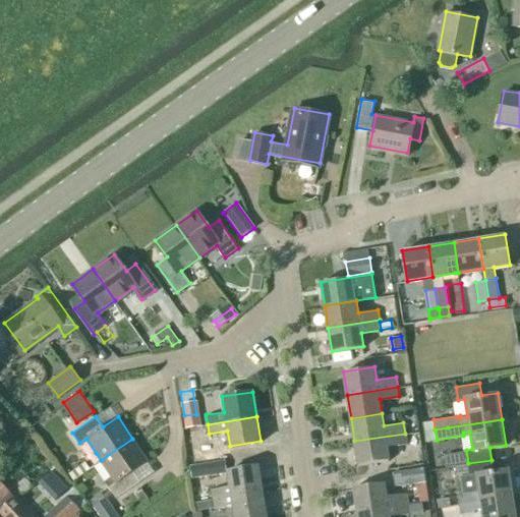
[(405,434),(354,441),(358,464),(389,460),(387,446),(406,443),(405,434)]
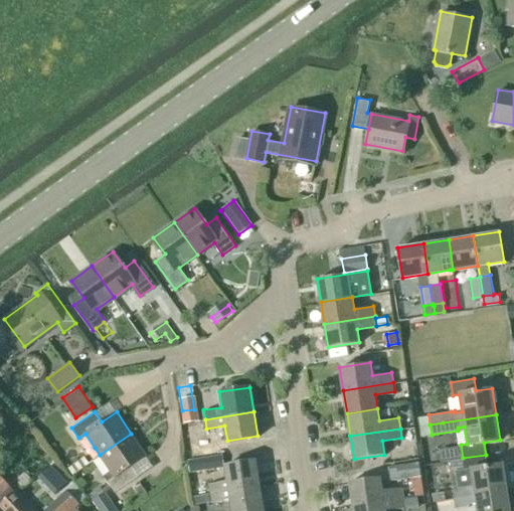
[(131,434),(100,455),(110,470),(104,475),(115,491),(138,475),(132,466),(146,456),(131,434)]
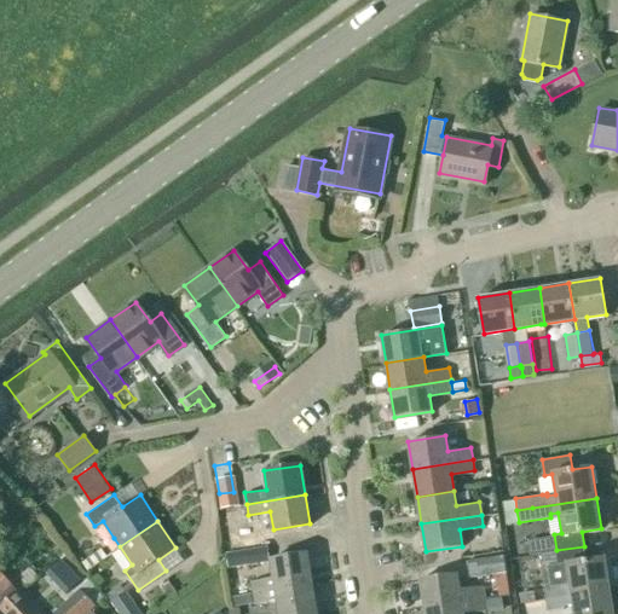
[(529,555),(554,551),(552,534),(526,538),(529,555)]
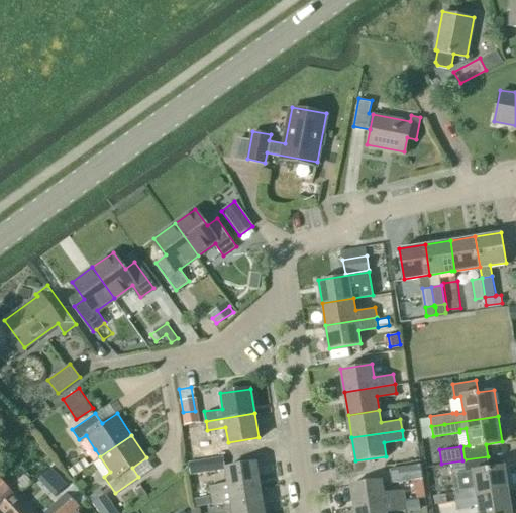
[(74,475),(90,464),(85,456),(69,468),(74,475)]
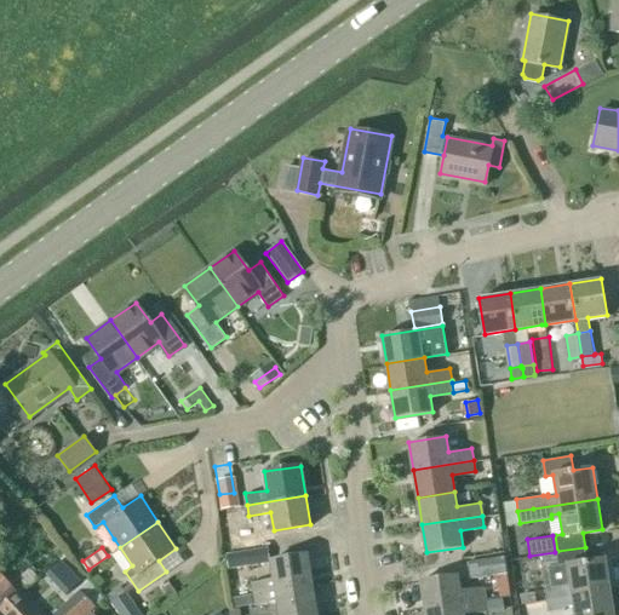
[(254,547),(228,552),(230,569),(257,564),(254,547)]
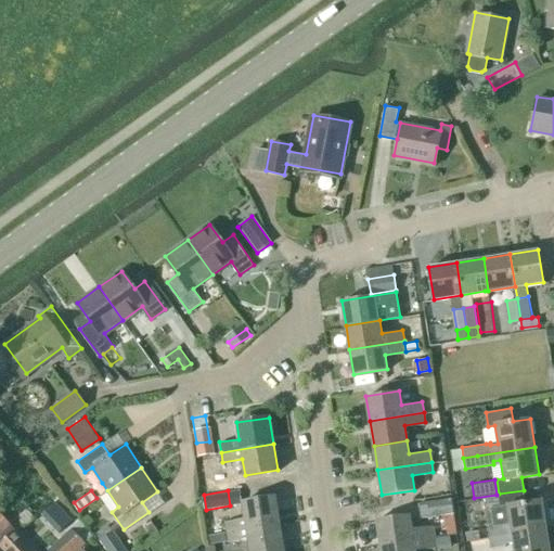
[(494,524),(488,525),(488,526),(490,536),(490,537),(546,528),(542,500),(526,503),(524,490),(499,494),(500,507),(492,508),(494,524)]
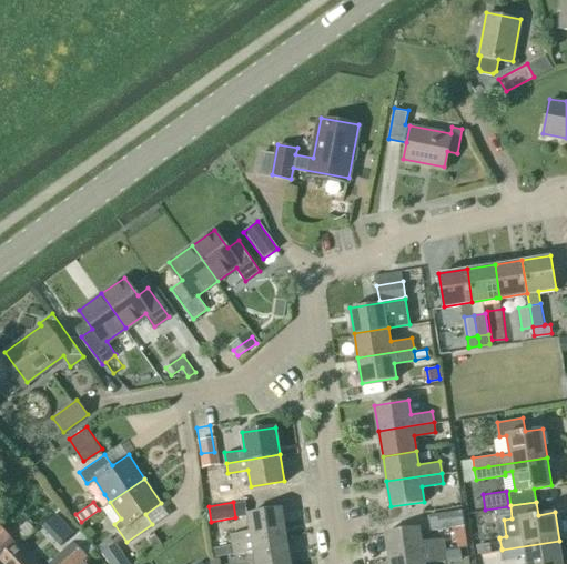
[(232,543),(286,534),(282,507),(247,513),(251,530),(231,533),(232,543)]
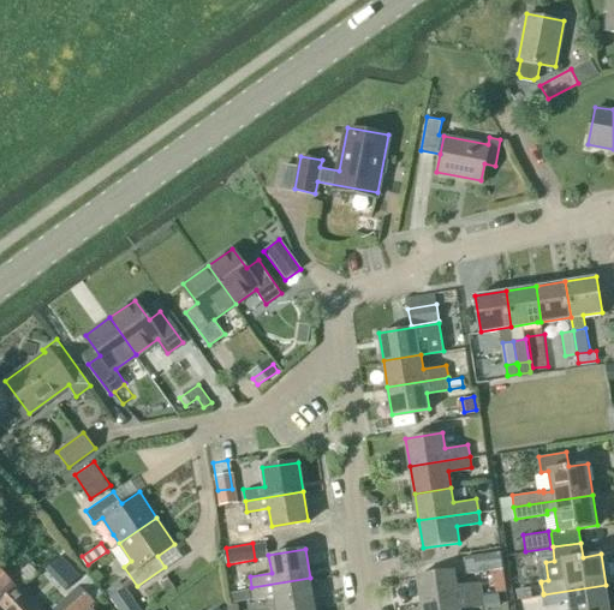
[(504,567),(501,550),(464,556),(466,573),(493,568),(502,567),(504,567)]
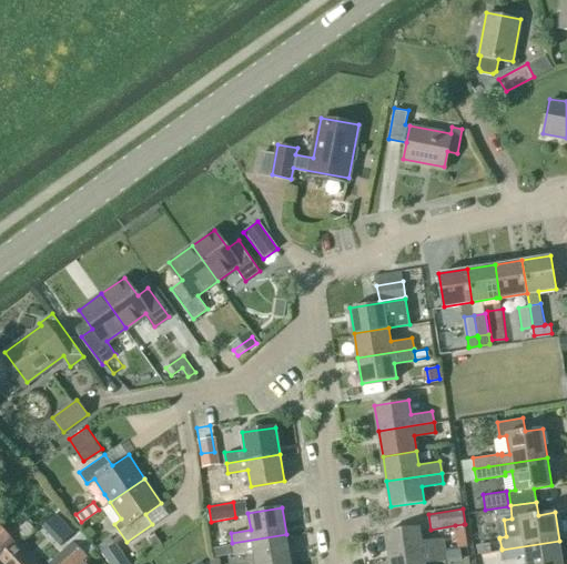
[(74,532),(56,512),(42,525),(61,544),(74,532)]
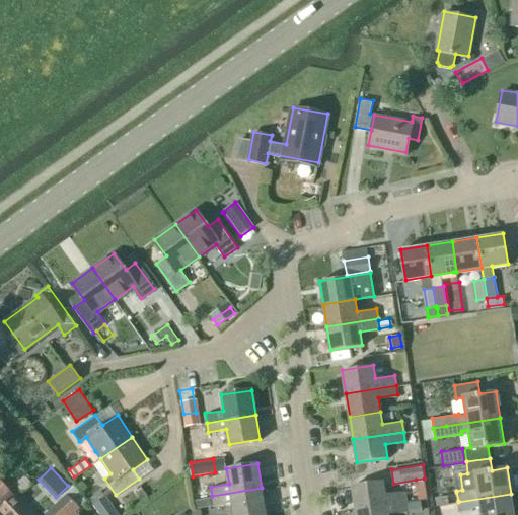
[(23,490),(32,481),(25,473),(15,482),(23,490)]
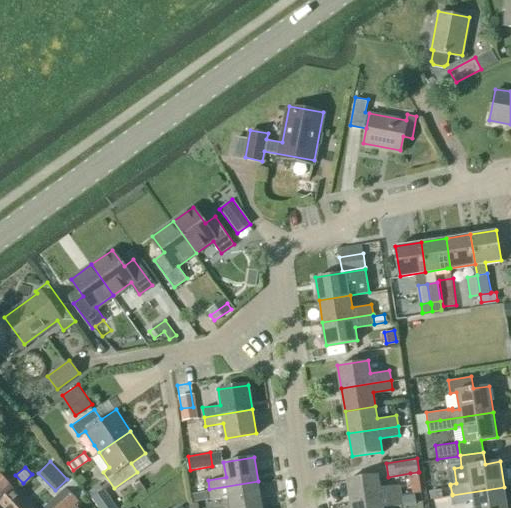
[(421,490),(418,472),(410,473),(413,492),(421,490)]
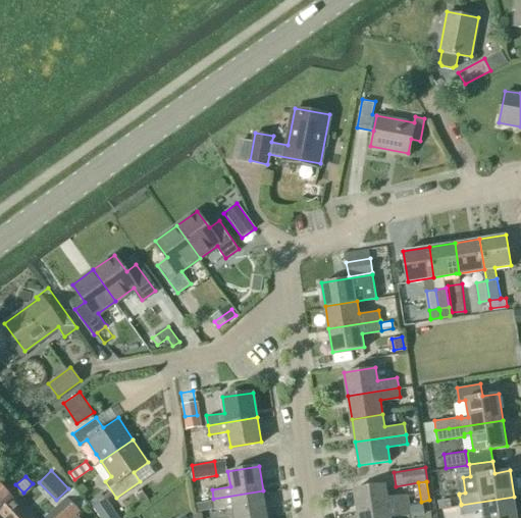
[(0,506),(12,496),(0,482),(0,506)]
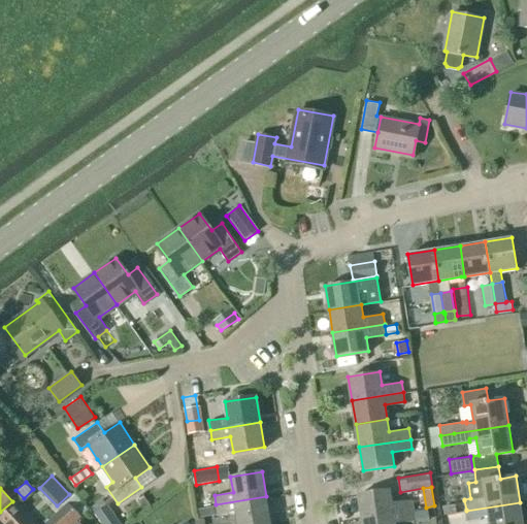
[(362,517),(414,510),(412,498),(392,501),(390,489),(358,493),(362,517)]
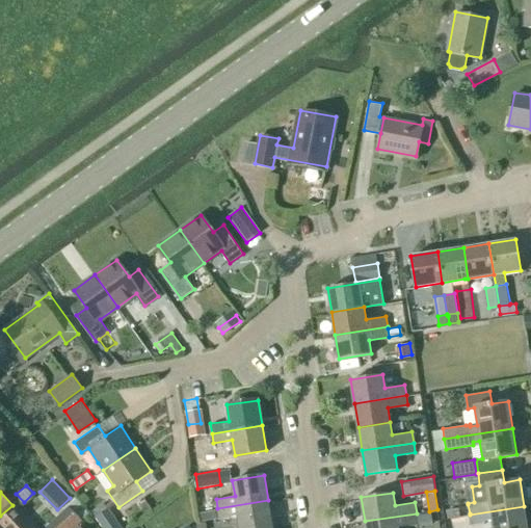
[(47,527),(71,527),(81,520),(89,511),(76,498),(46,527),(47,527)]
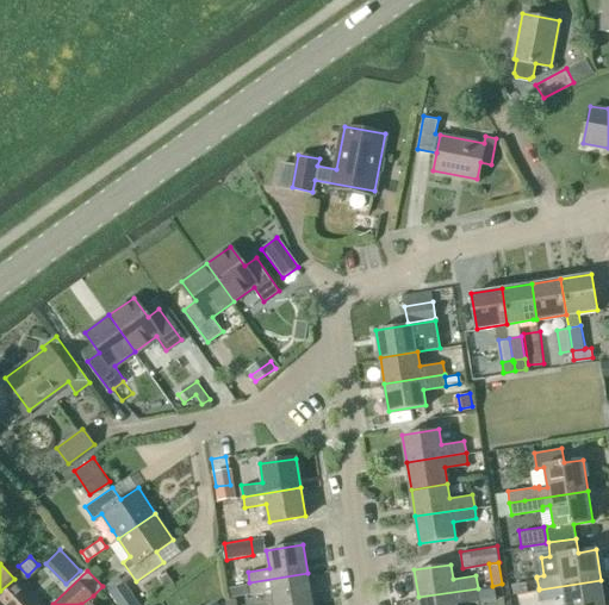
[(274,604),(291,604),(312,602),(308,573),(249,582),(252,594),(273,591),(274,604)]
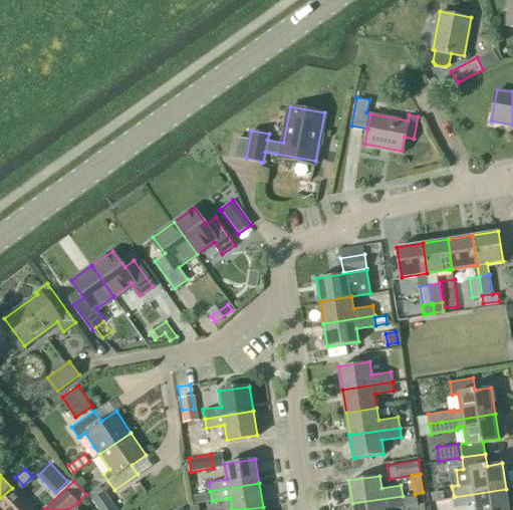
[(0,502),(7,509),(18,509),(26,503),(12,488),(0,498),(0,502)]
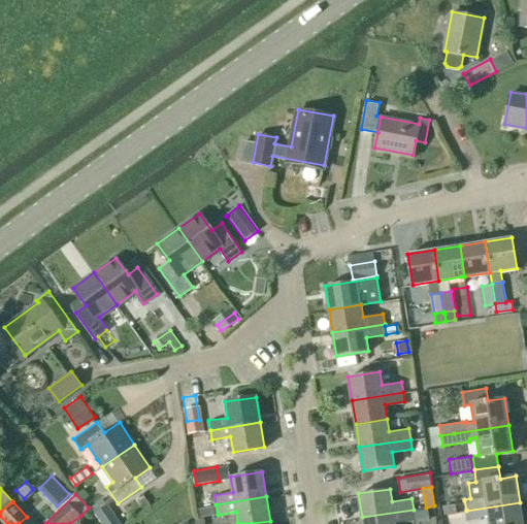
[(102,523),(121,523),(122,523),(107,502),(94,512),(102,523)]
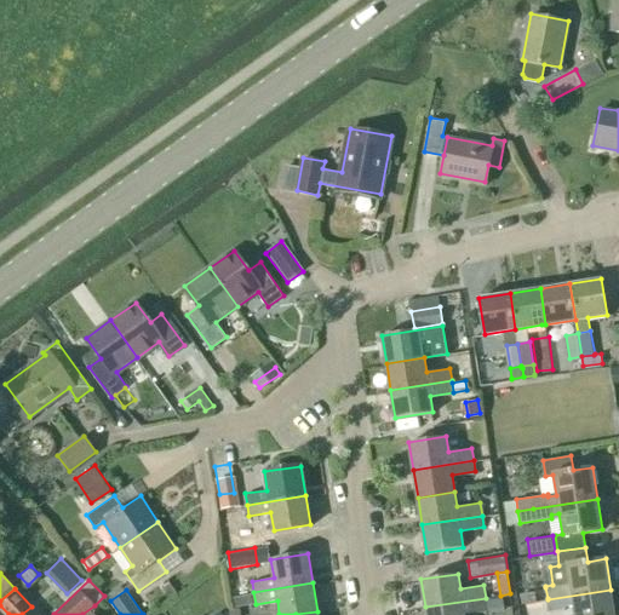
[(614,614),(611,590),(548,599),(549,610),(566,608),(565,604),(573,603),(574,614),(614,614)]
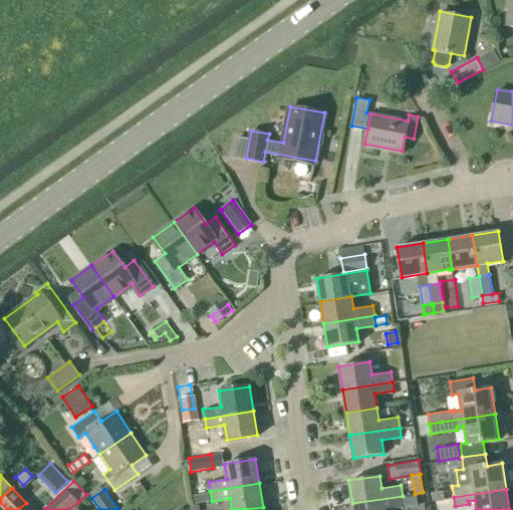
[(433,500),(444,498),(443,490),(431,492),(433,500)]
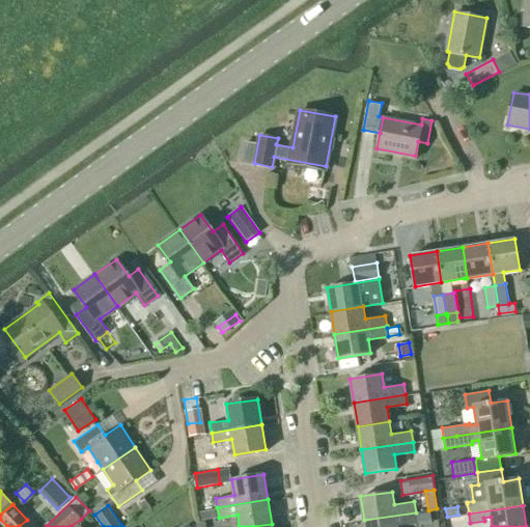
[(430,510),(418,512),(419,522),(431,520),(430,510)]
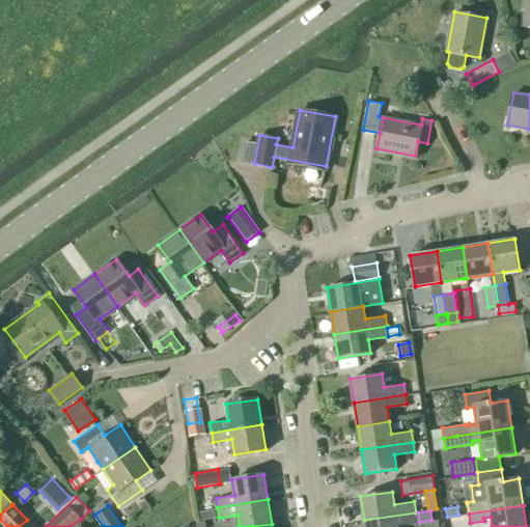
[(397,526),(397,525),(417,522),(416,512),(364,520),(364,526),(397,526)]
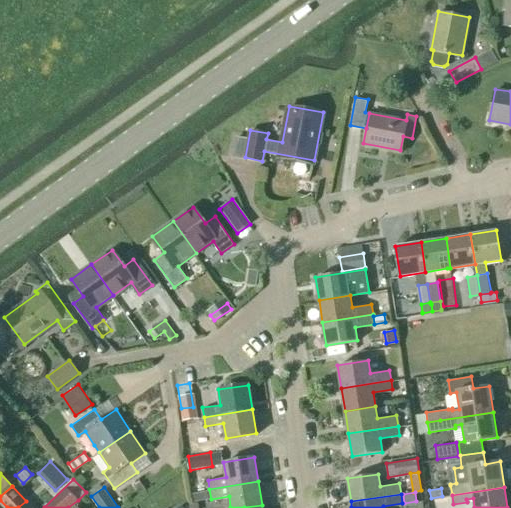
[(451,504),(450,495),(431,498),(432,507),(451,504)]
